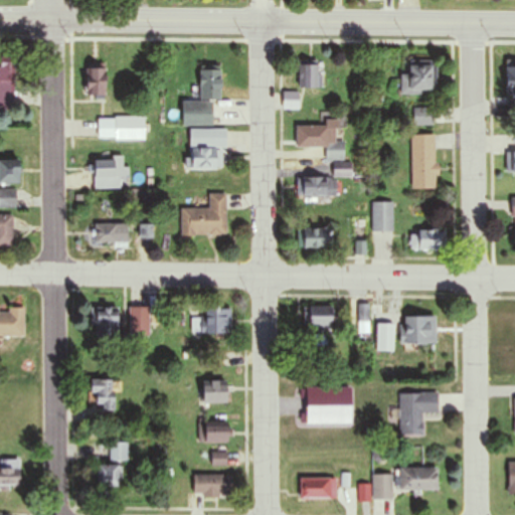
[(13,57),(0,56),(0,106),(13,106),(13,57)]
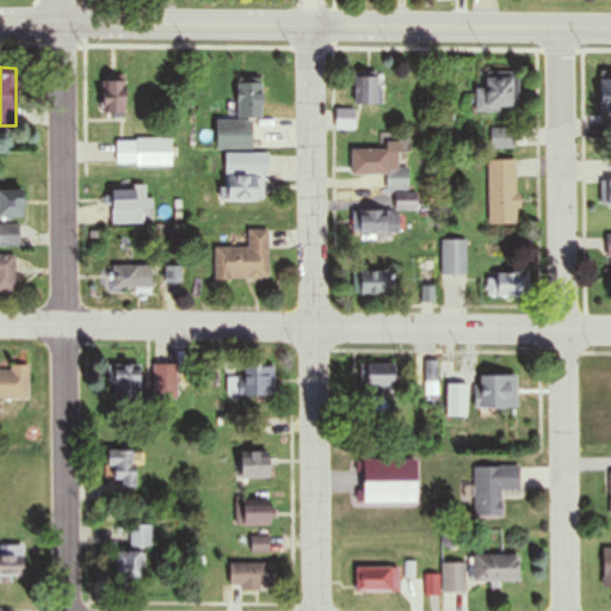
[(610,71),(599,72),(599,112),(610,112),(610,71)]
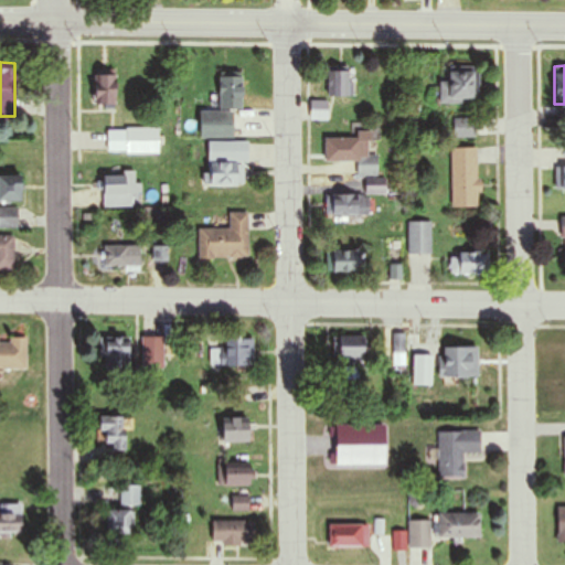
[(438,81),(437,102),(477,102),(478,67),(446,67),(446,81),(438,81)]
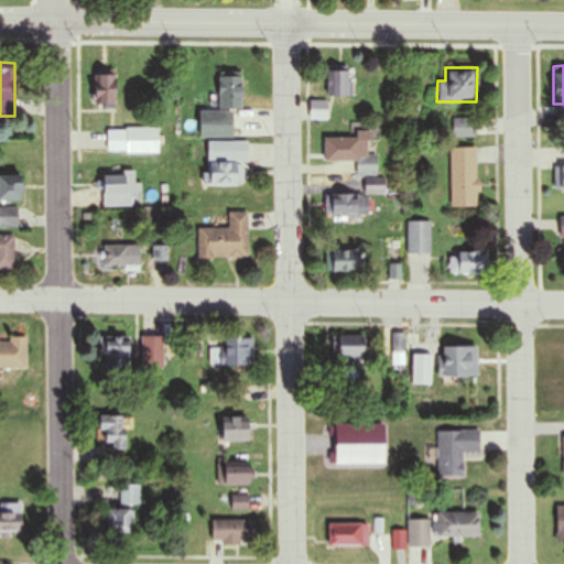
[(93,105),(115,105),(115,69),(93,69),(93,105)]
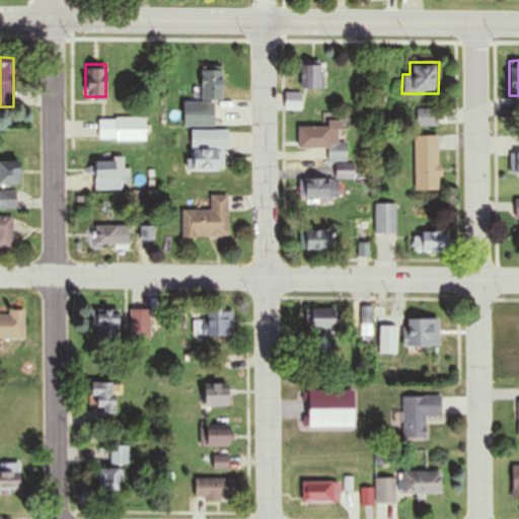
[(303,64),(303,87),(322,87),(322,64),(303,64)]
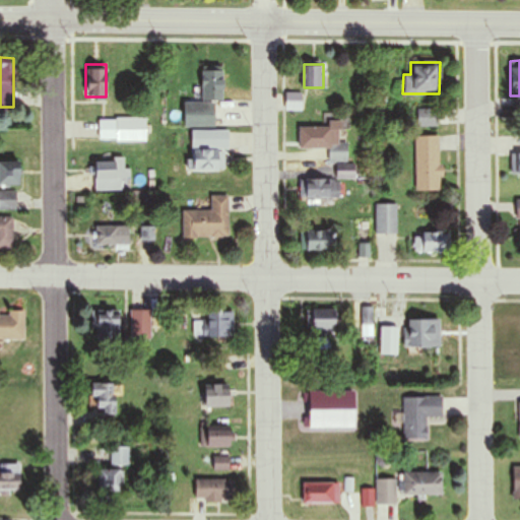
[(200,99),(222,99),(222,68),(200,68),(200,99)]
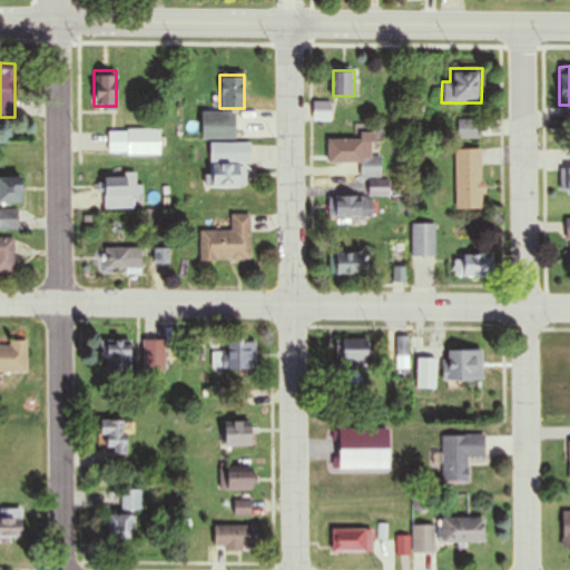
[(202,111),(202,139),(235,139),(235,111),(202,111)]
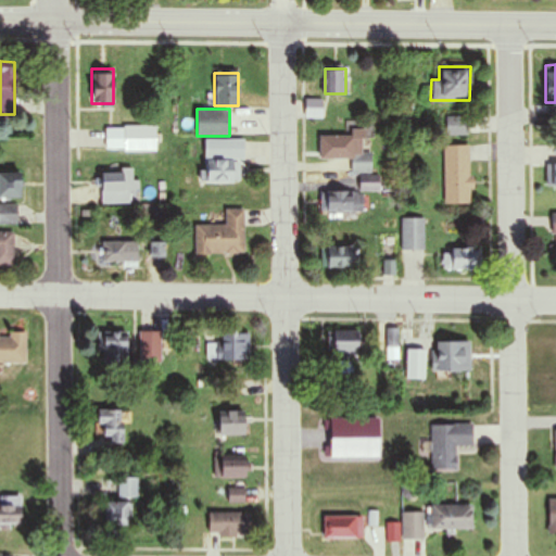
[(446,135),(468,135),(468,116),(446,116),(446,135)]
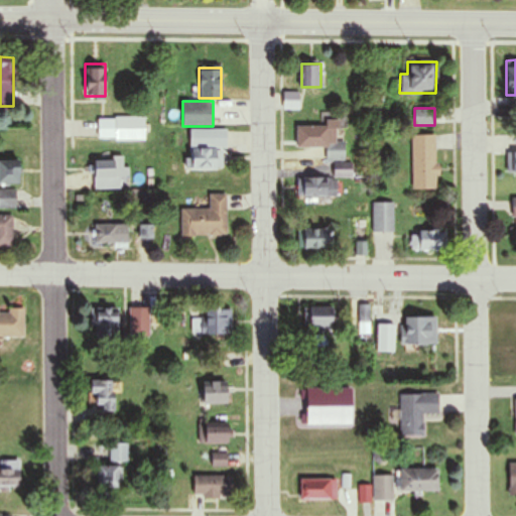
[(117,138),(117,118),(98,118),(98,138),(117,138)]
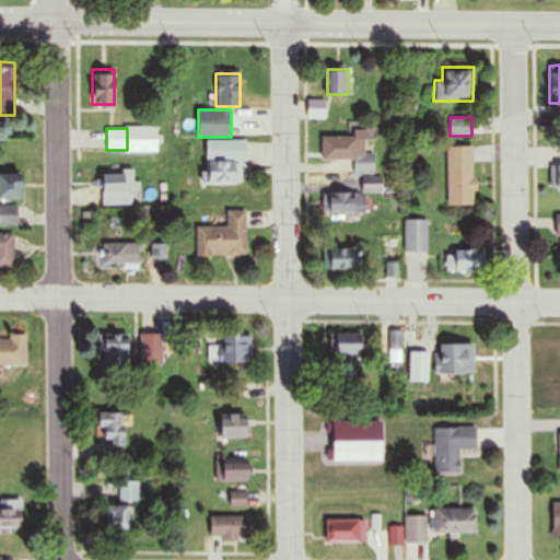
[(353,137),(321,137),(321,160),(353,160),(353,173),(374,174),(374,153),(365,153),(366,129),(353,129),(353,137)]
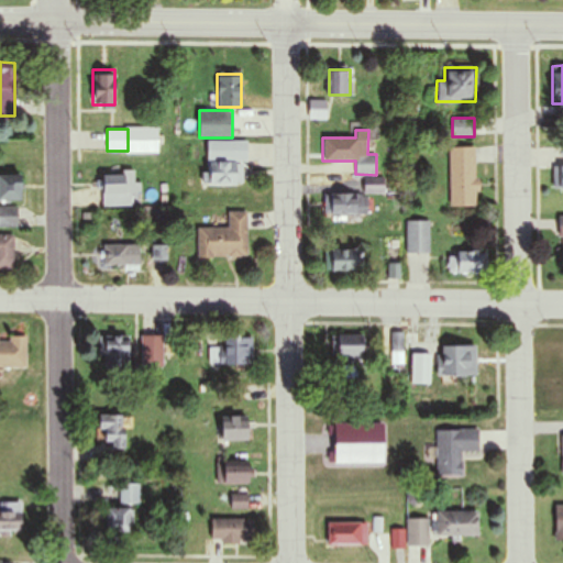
[(208,185),(245,185),(245,141),(208,141),(208,185)]
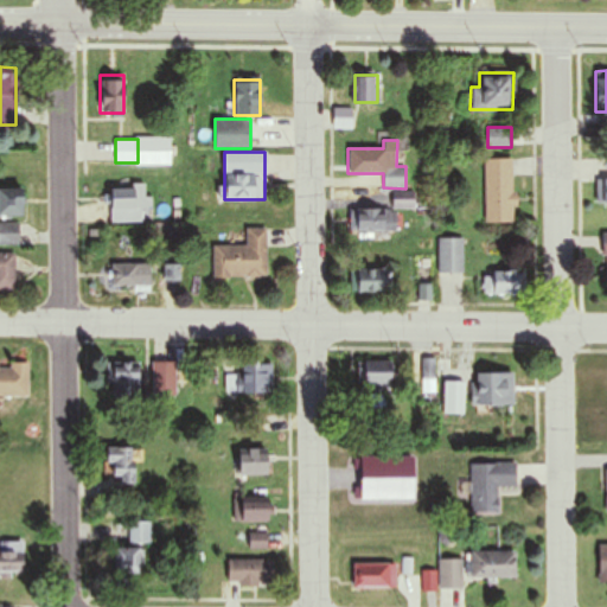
[(485,222),(513,222),(513,159),(485,159),(485,222)]
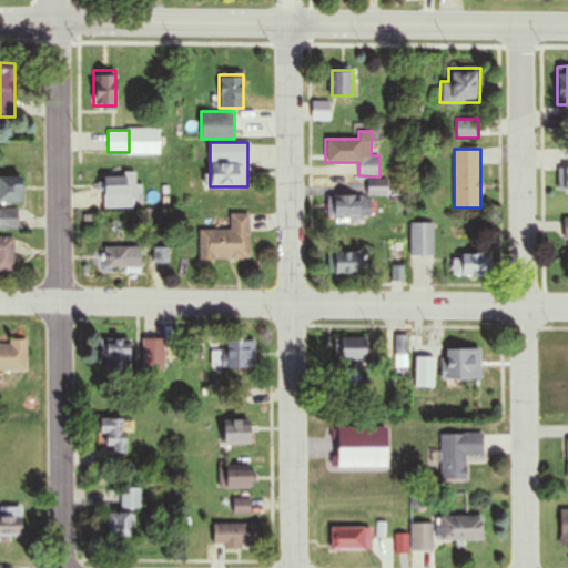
[(103,173),(103,208),(137,208),(137,173),(103,173)]
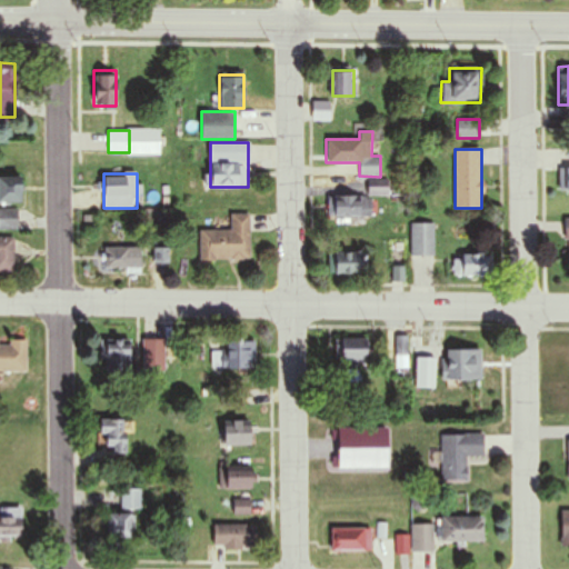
[(0,201),(21,202),(21,176),(0,176),(0,201)]
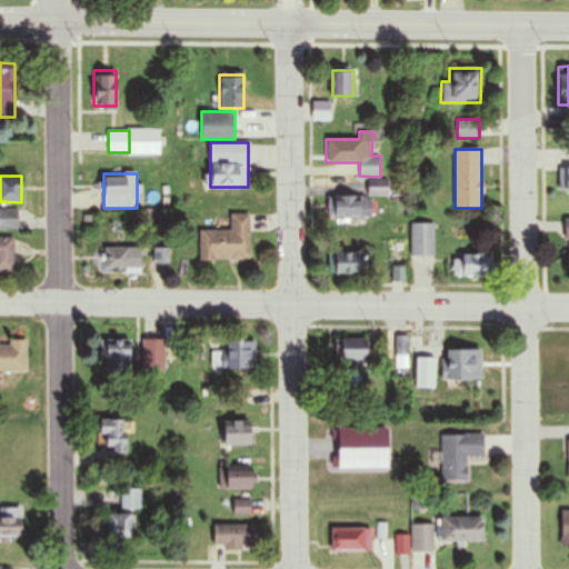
[(369,181),(369,193),(387,193),(387,181),(369,181)]
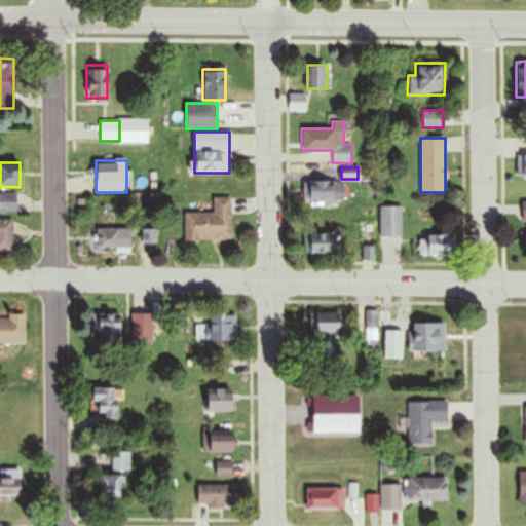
[(343,200),(343,182),(307,182),(307,200),(343,200)]
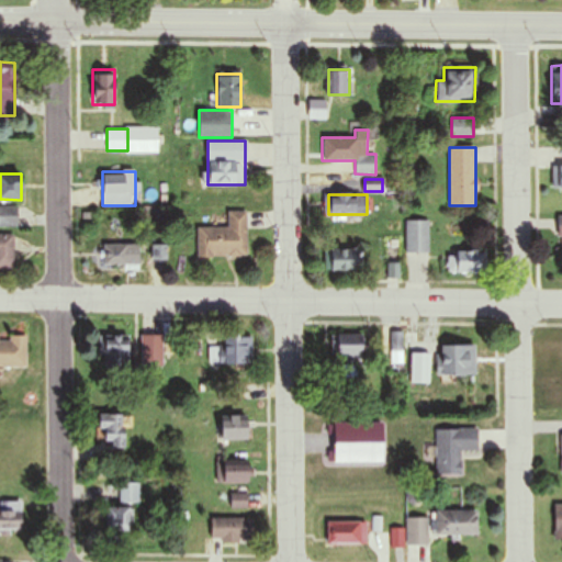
[(0,226),(18,227),(18,206),(0,205),(0,226)]
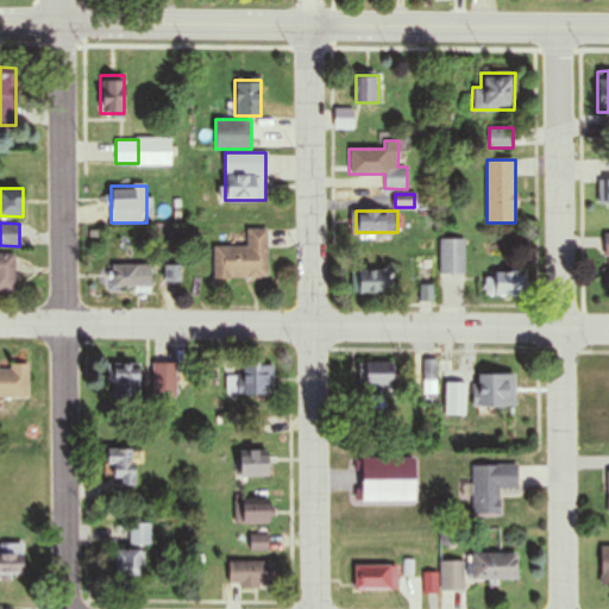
[(214,246),(214,278),(268,278),(268,230),(248,230),(248,246),(214,246)]
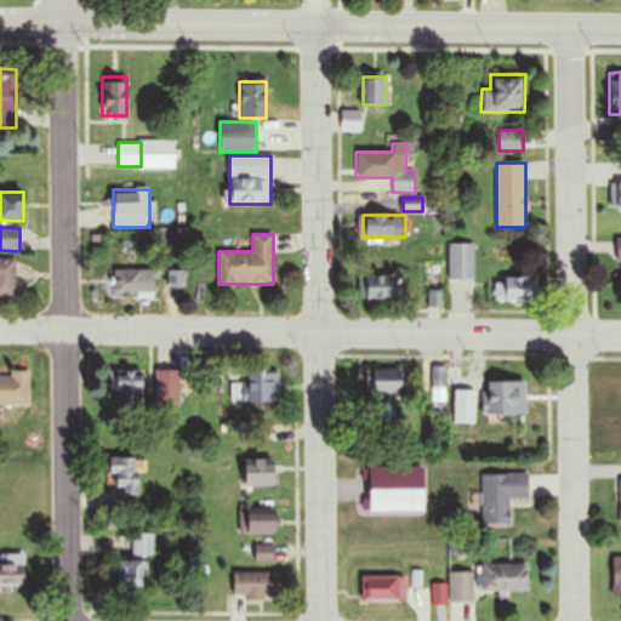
[(449,279),(474,279),(474,243),(449,243),(449,279)]
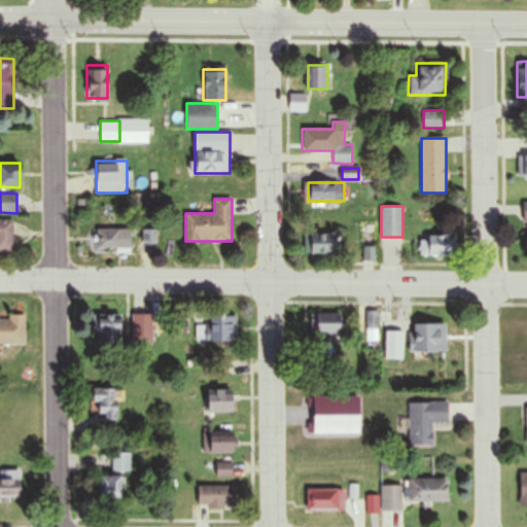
[(0,251),(12,251),(12,220),(0,219),(0,251)]
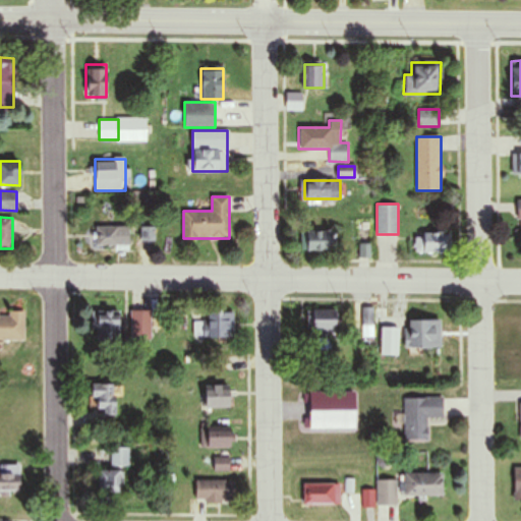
[(94,227),(94,249),(129,249),(129,227),(94,227)]
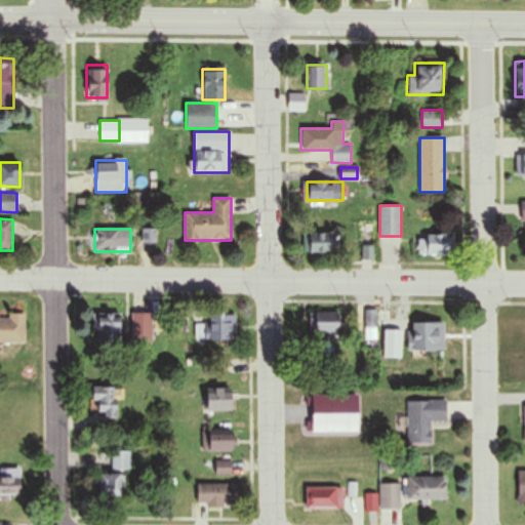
[(334,252),(334,232),(308,232),(308,252),(334,252)]
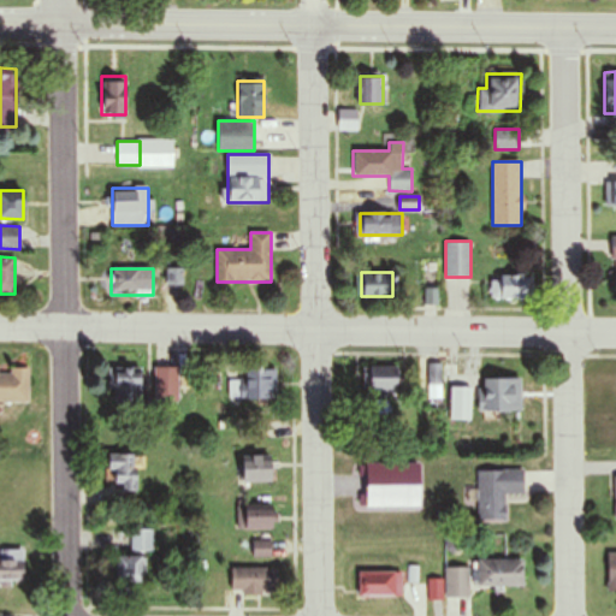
[(492,274),(492,298),(532,298),(532,274),(492,274)]
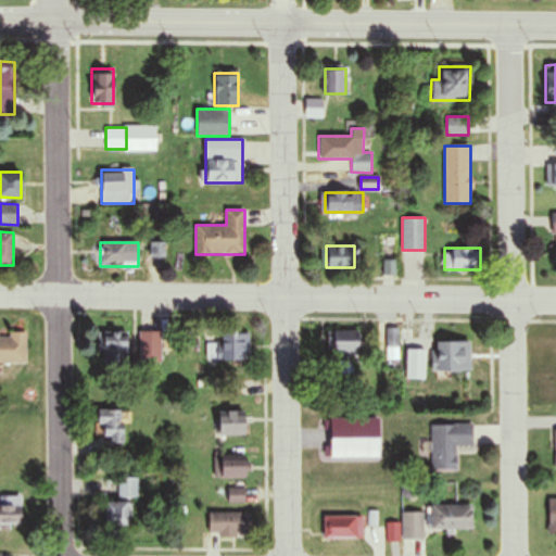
[(0,363),(26,364),(26,331),(0,330),(0,363)]
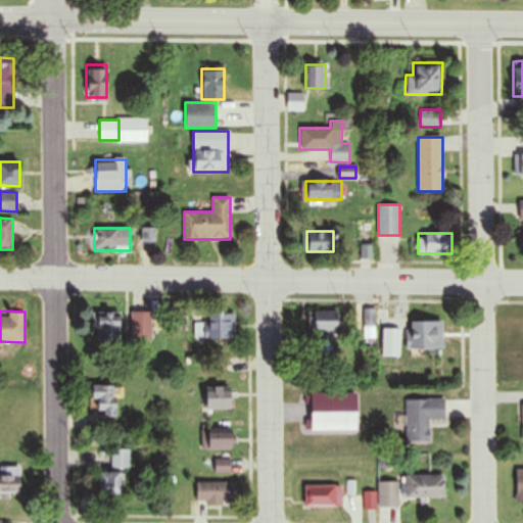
[(337,312),(314,312),(314,332),(337,332),(337,312)]
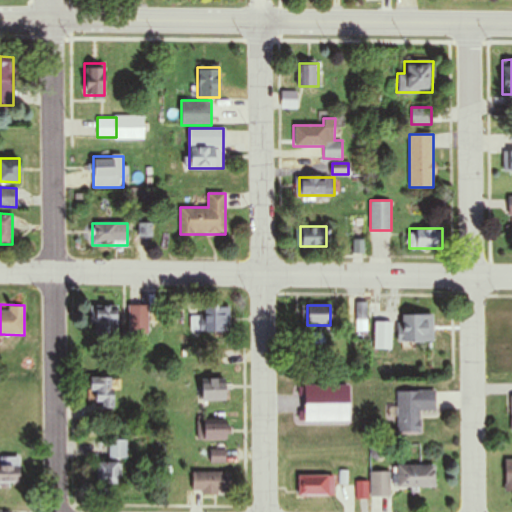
[(148,335),(148,306),(128,306),(128,335),(148,335)]
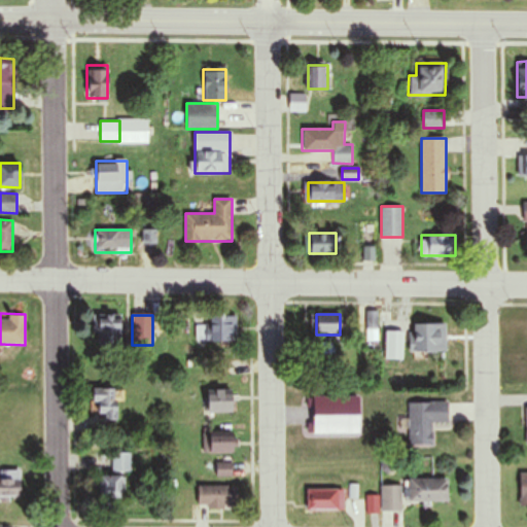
[(119,316),(98,316),(98,346),(119,346),(119,316)]
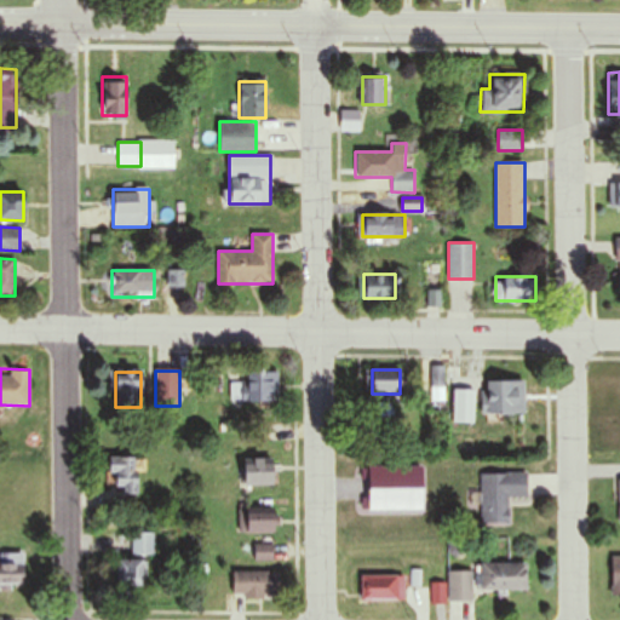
[(279,373),(256,373),(256,402),(279,402),(279,373)]
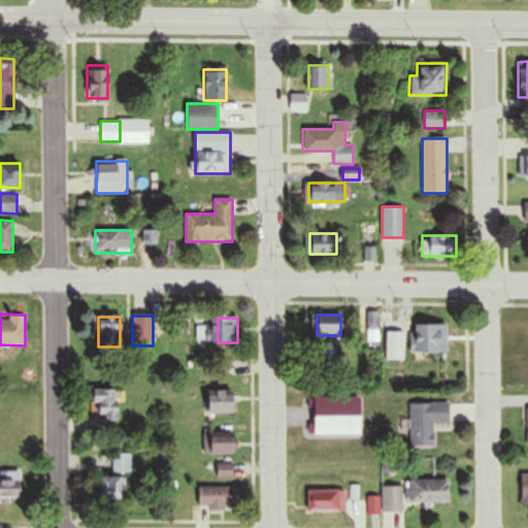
[(447,324),(413,324),(413,353),(447,353),(447,324)]
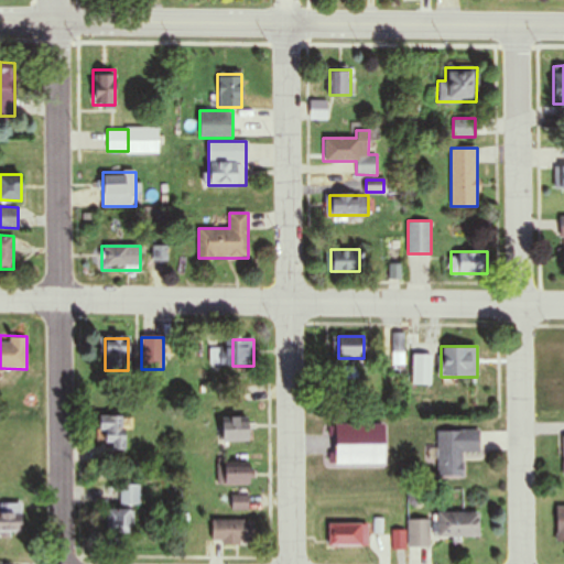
[(99,433),(105,433),(105,449),(125,449),(125,416),(99,416),(99,433)]
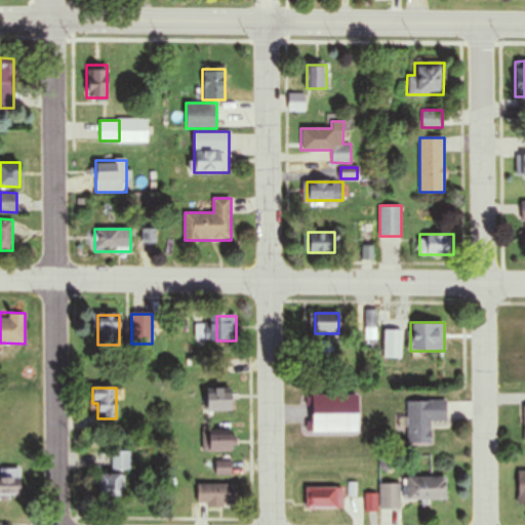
[(205,414),(231,414),(231,389),(205,389),(205,414)]
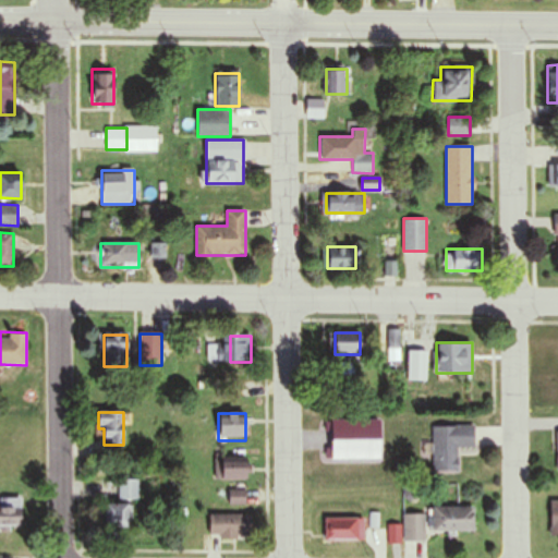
[(433,473),(457,473),(457,447),(474,447),(474,427),(433,427),(433,473)]
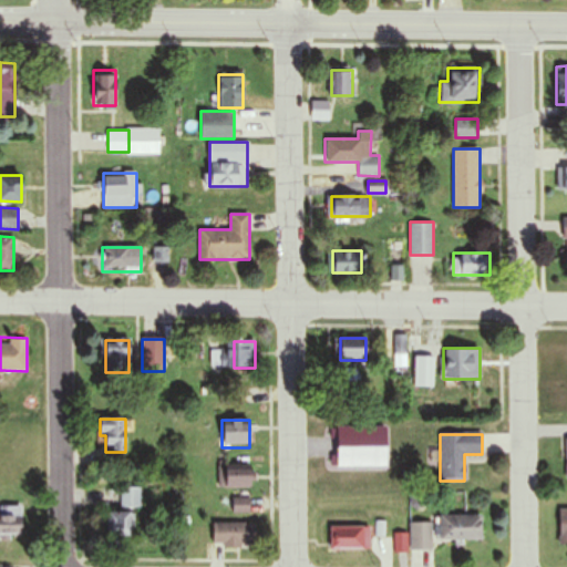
[(368,465),(368,483),(387,483),(387,465),(394,465),(394,452),(333,452),(333,465),(368,465)]
